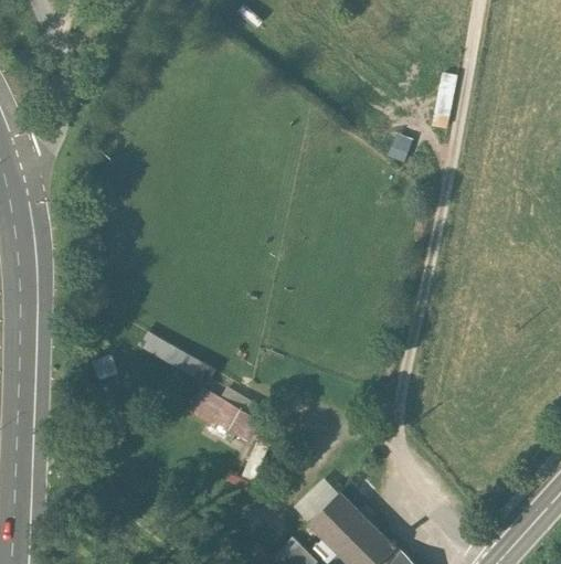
[(246,422),(197,392),(183,414),(233,444),(246,422)]
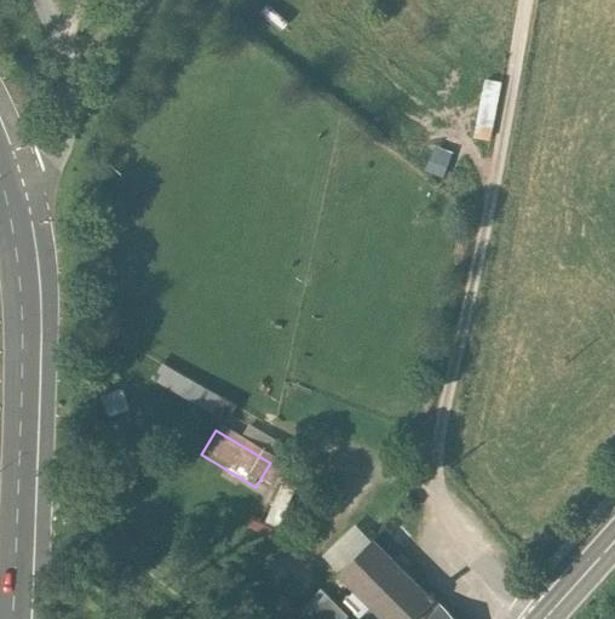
[(368,540),(334,575),(379,618),(423,618),(436,606),(368,540)]
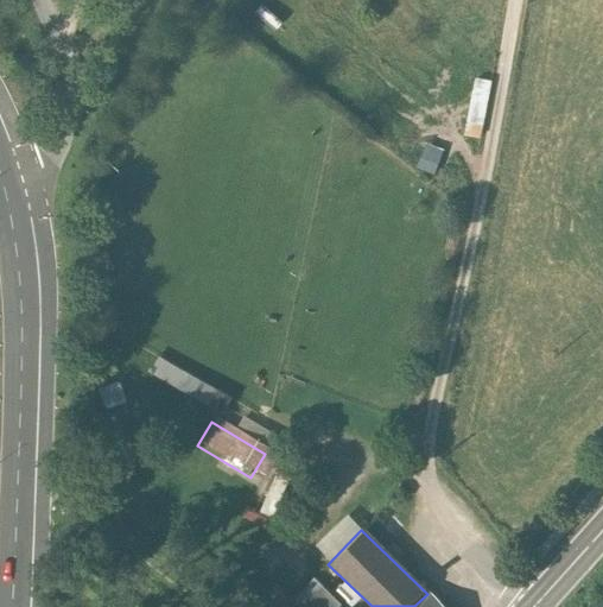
[(340,606),(346,601),(325,583),(305,605),(306,606),(340,606)]
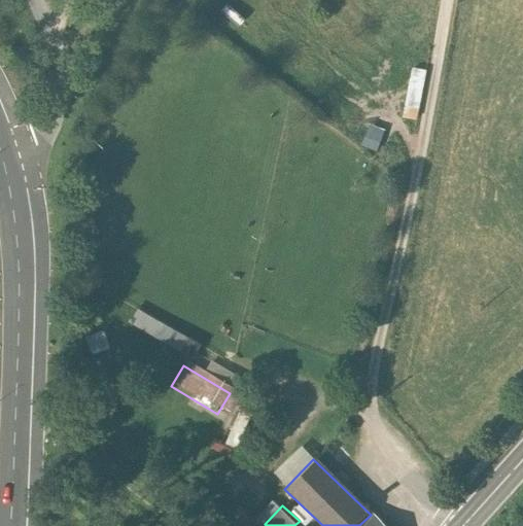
[(382,525),(371,515),(359,525),(382,525)]
